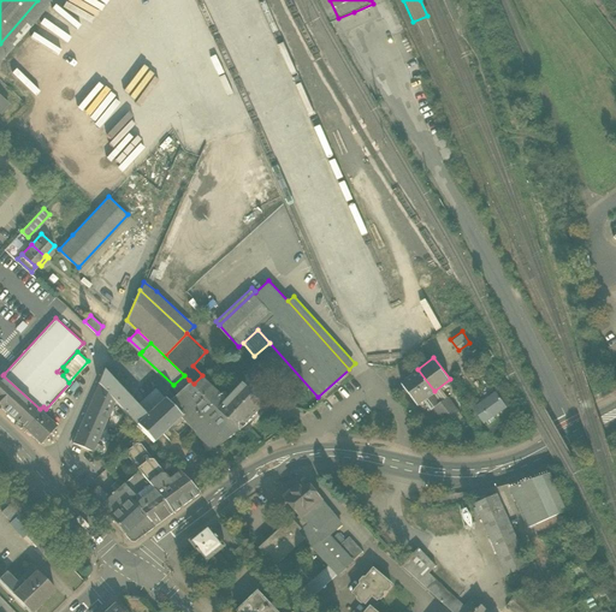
[(126,413),(136,422),(147,413),(137,403),(104,367),(98,381),(99,382),(114,399),(126,413)]
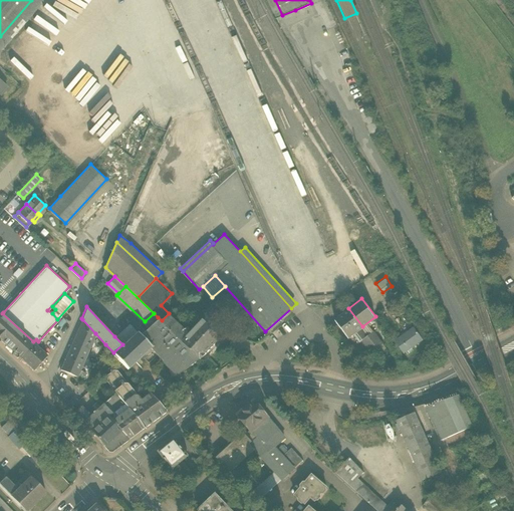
[(348,336),(353,332),(362,326),(348,308),(334,318),(348,336)]
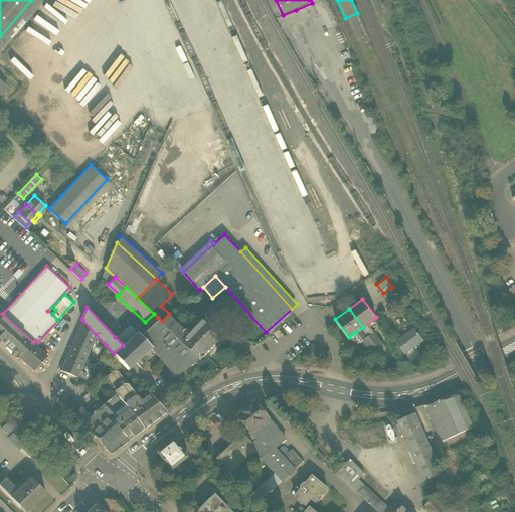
[(12,349),(20,356),(33,342),(2,314),(0,315),(0,338),(12,350),(12,349)]
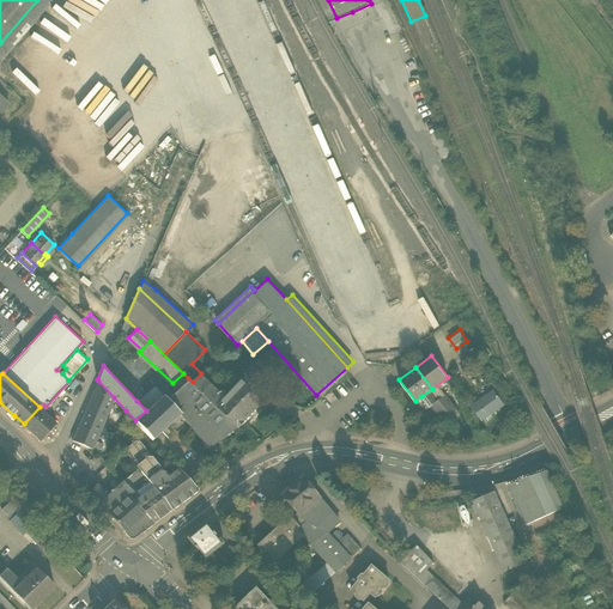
[(183,373),(173,383),(177,388),(188,378),(183,373)]
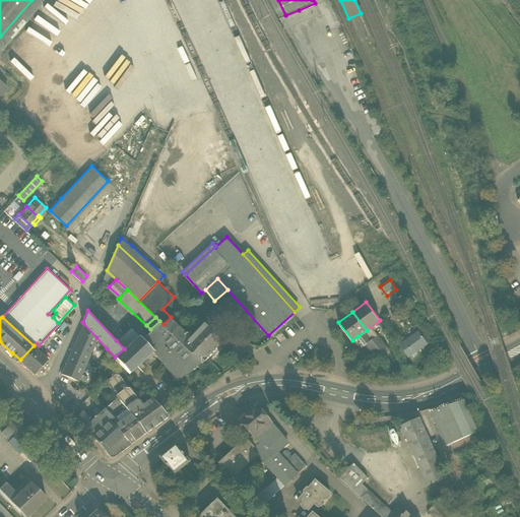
[(172,317),(164,325),(202,362),(223,339),(228,335),(219,327),(215,331),(205,321),(189,339),(184,334),(187,331),(172,317)]
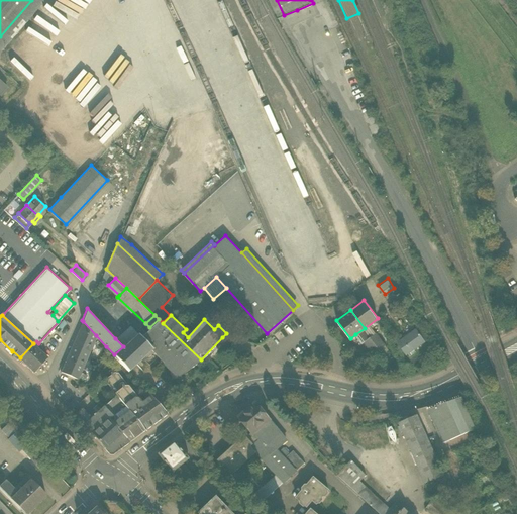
[(67,321),(63,318),(57,324),(57,325),(60,327),(61,328),(67,321)]
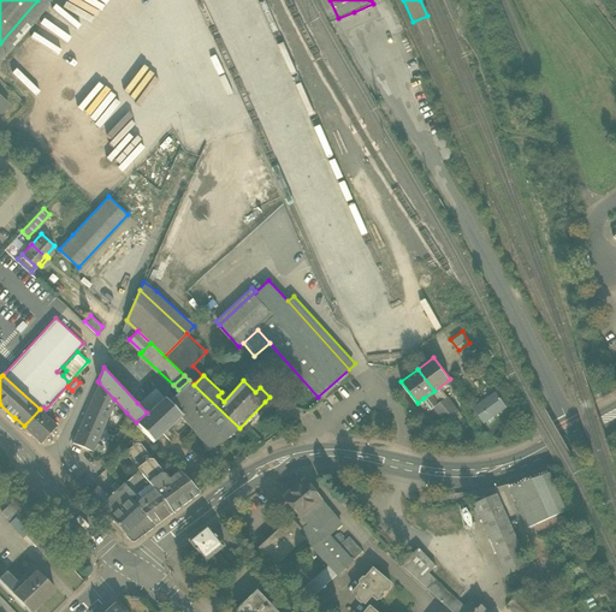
[(211,449),(240,428),(194,385),(189,380),(178,390),(167,400),(181,414),(181,415),(203,440),(202,440),(202,444),(207,449),(209,449),(211,447),(211,449)]
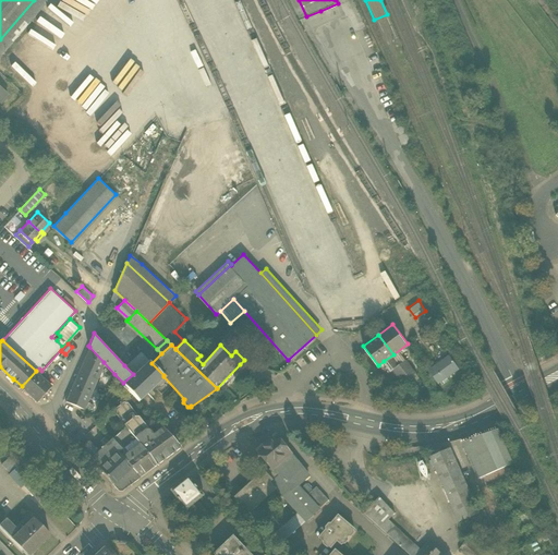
[(84,407),(104,362),(89,347),(67,399),(84,407)]
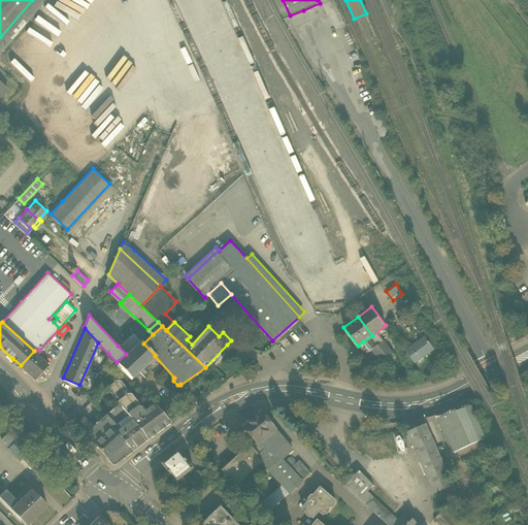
[(125,339),(132,348),(140,339),(133,331),(125,339)]
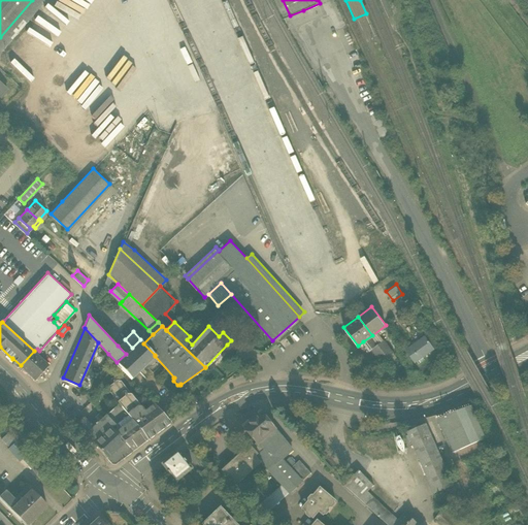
[(405,349),(415,361),(434,348),(425,334),(405,349)]
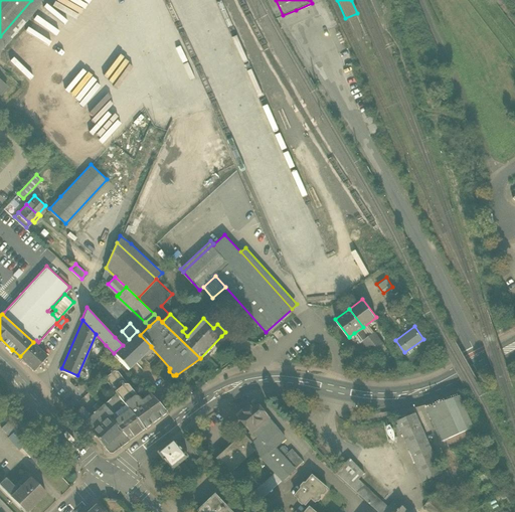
[(366,332),(363,327),(354,333),(360,341),(363,339),(362,339),(368,335),(366,332)]
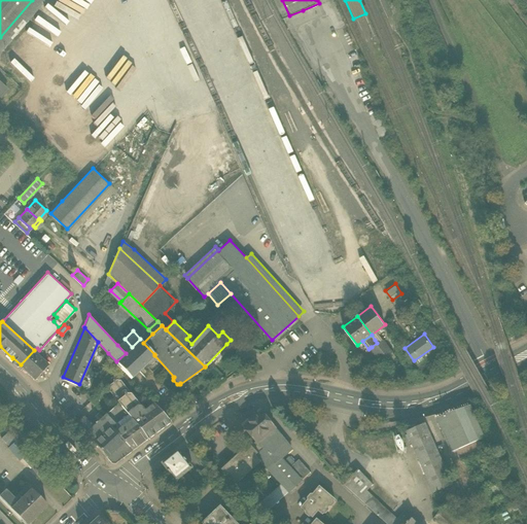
[(392,351),(383,338),(377,343),(387,355),(392,351)]
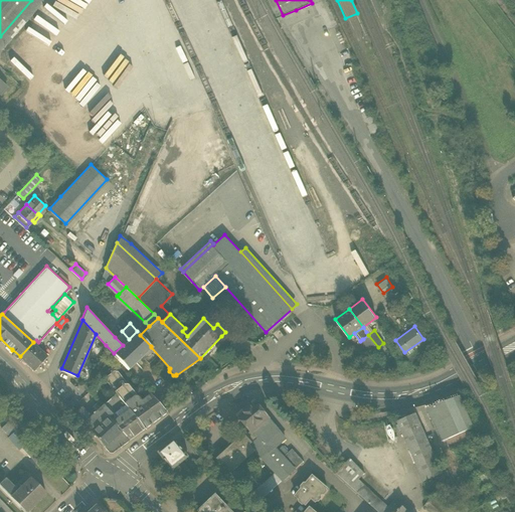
[(139,358),(151,347),(151,346),(140,335),(137,331),(129,339),(123,345),(114,353),(128,368),(139,358)]
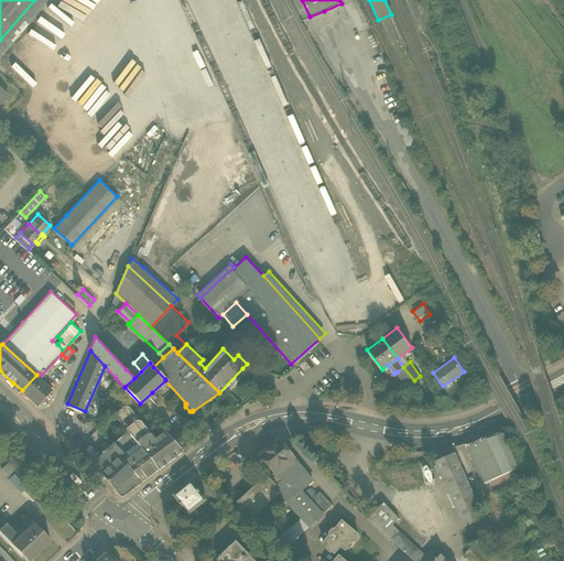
[(141,371),(133,363),(126,369),(134,378),(141,371)]
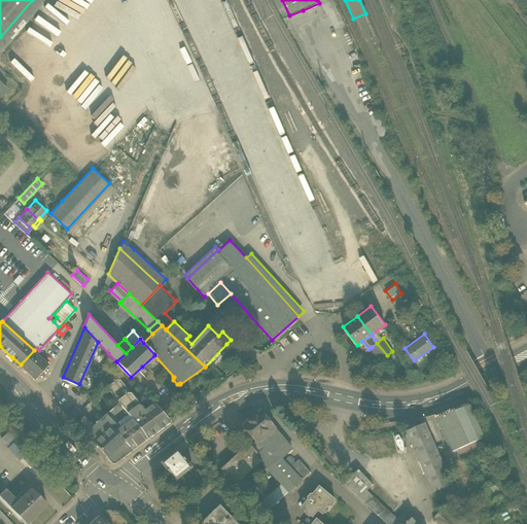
[(372,347),(381,360),(387,355),(377,343),(371,347),(372,347)]
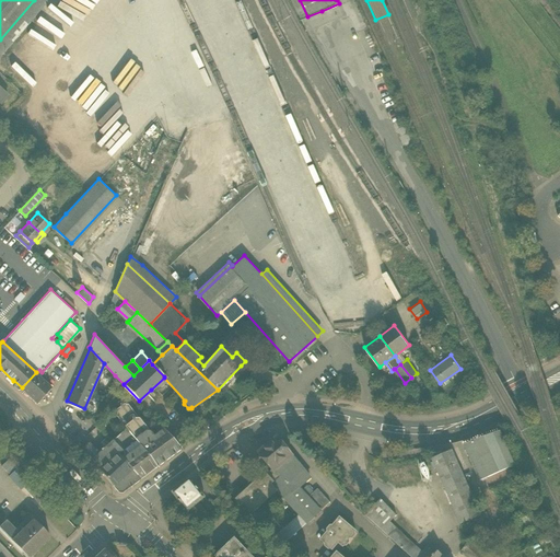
[(22,389),(37,402),(51,386),(39,374),(36,372),(22,387),(22,389)]
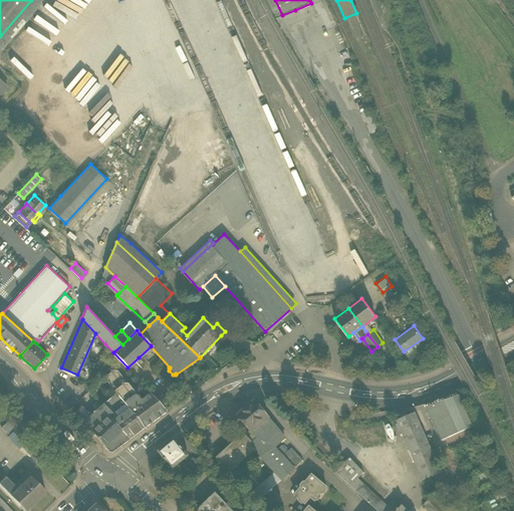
[(127,407),(143,426),(166,409),(150,392),(140,399),(127,381),(116,368),(113,368),(103,375),(113,389),(114,390),(115,391),(127,407)]
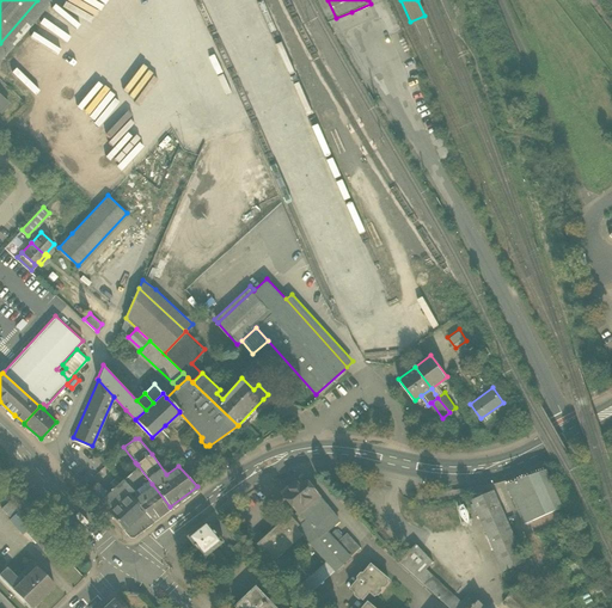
[(123,479),(138,495),(152,484),(138,465),(123,479)]
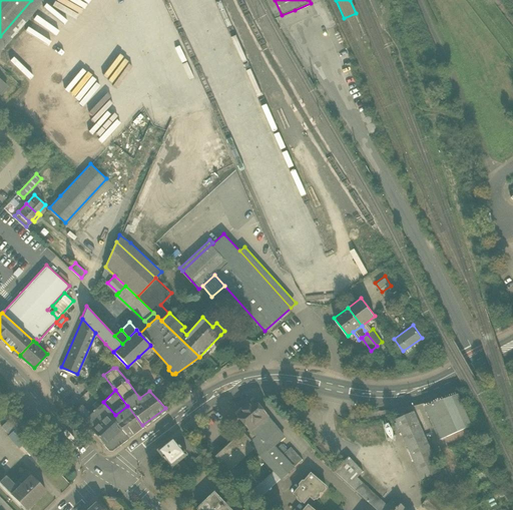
[(64,400),(73,411),(80,404),(81,405),(83,403),(72,392),(64,400)]
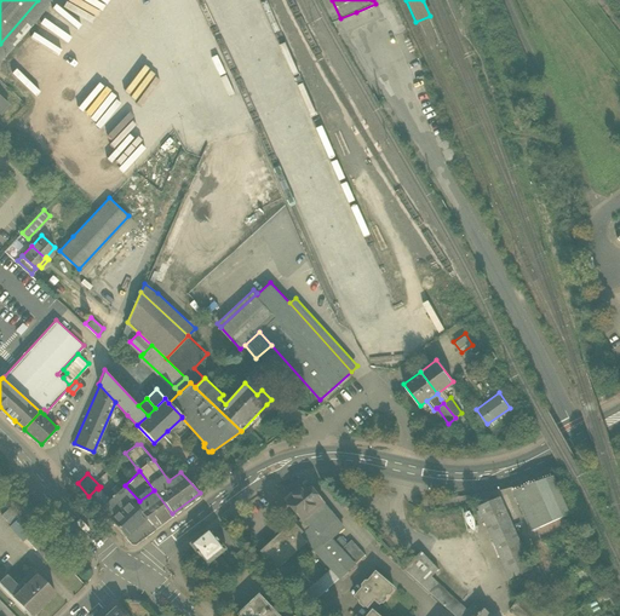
[(552,473),(528,482),(537,500),(545,496),(555,518),(569,511),(552,473)]
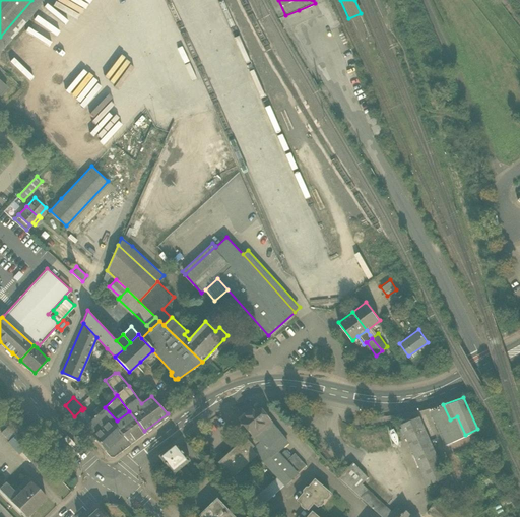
[(254,435),(271,421),(257,403),(240,417),(253,433),(254,435)]
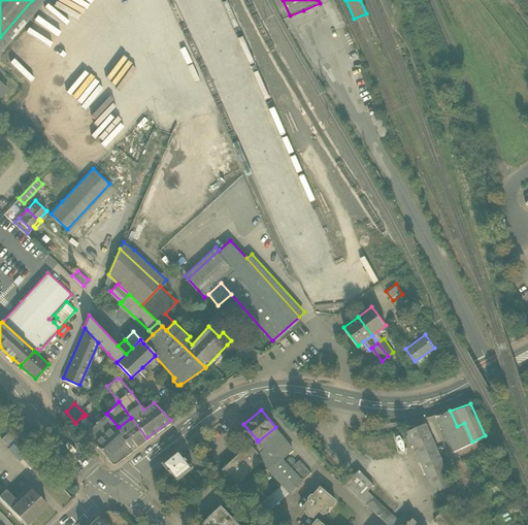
[(452,451),(472,441),(464,423),(457,426),(450,411),(447,412),(436,417),(452,451)]
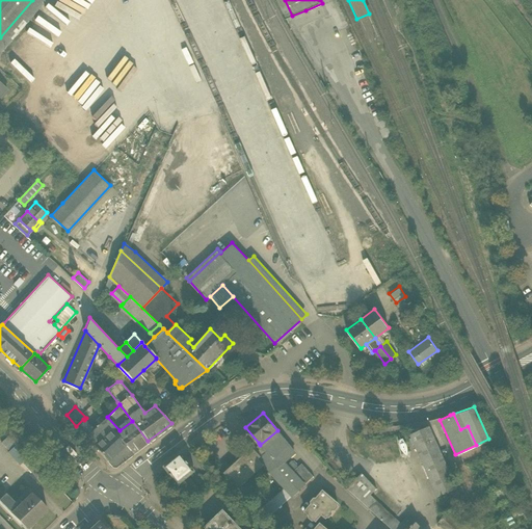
[(113,465),(115,466),(133,452),(126,443),(125,444),(116,433),(121,431),(120,430),(107,417),(92,429),(84,420),(83,419),(76,426),(107,459),(108,459),(113,465)]
